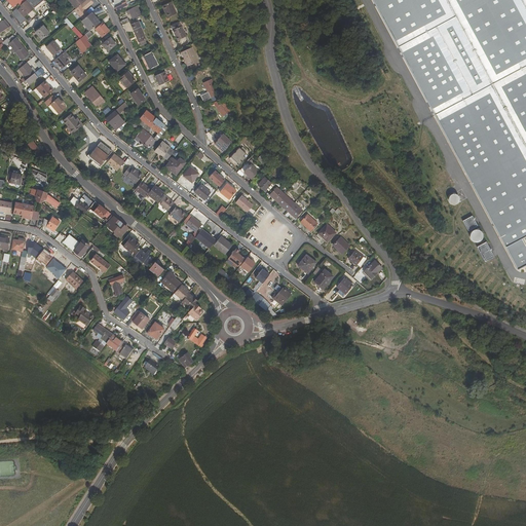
[(27,0),(21,5),(22,7),(19,10),(17,8),(11,13),(22,25),(27,20),(25,16),(44,0),(27,0)]
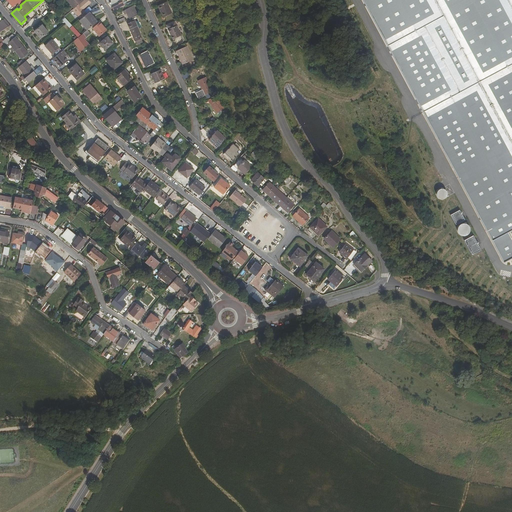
[(67,0),(74,8),(84,0),(83,0),(67,0)]
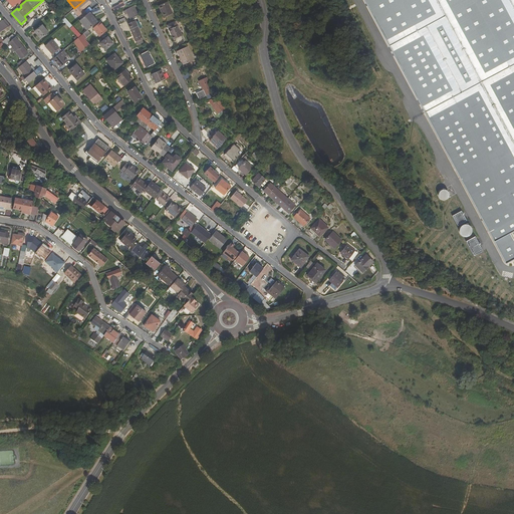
[(81,19),(87,14),(83,10),(91,3),(88,0),(84,0),(73,10),(81,19)]
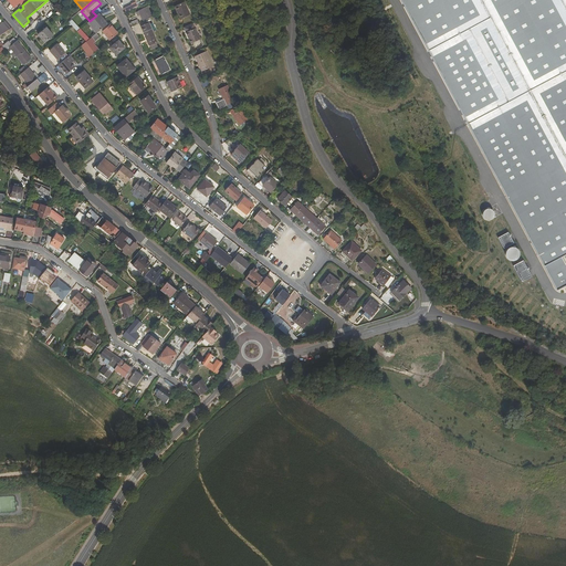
[(565,0),(400,0),(556,291),(565,284),(565,269),(561,258),(565,254),(565,0)]
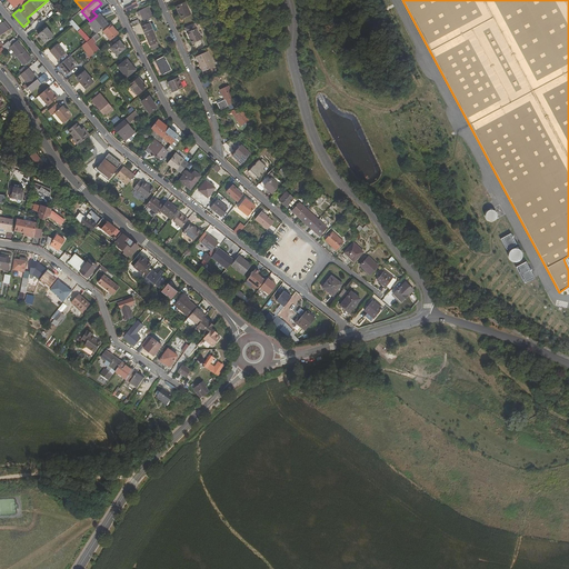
[(191,15),(186,2),(176,7),(181,19),(191,15)]
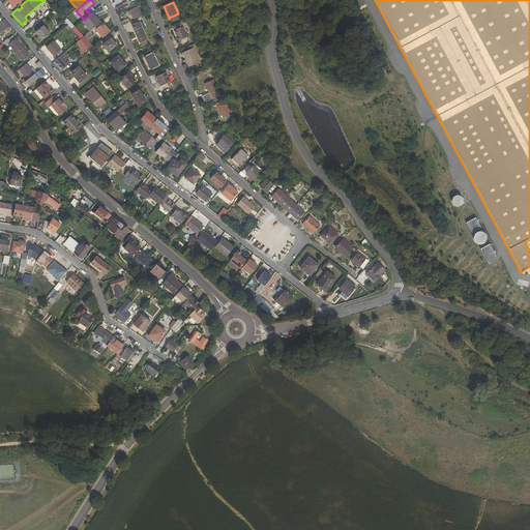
[(128,16),(131,13),(134,19),(142,13),(138,6),(127,11),(128,16)]
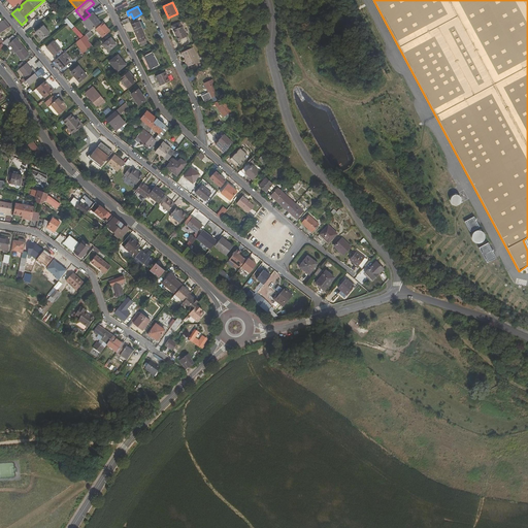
[(84,20),(81,21),(90,31),(101,22),(92,12),(90,14),(84,20)]
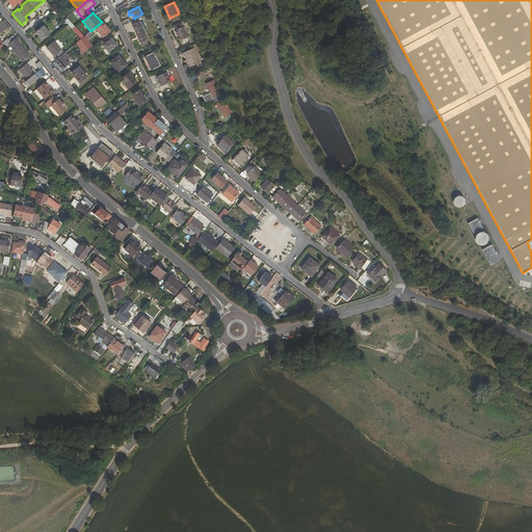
[(67,19),(64,21),(73,28),(75,26),(67,19)]
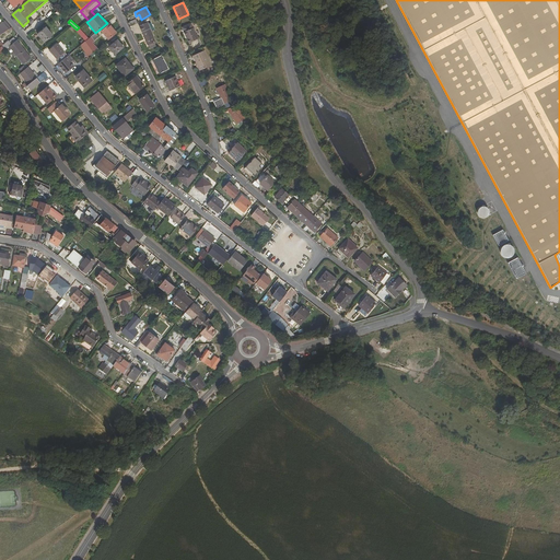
[(140,26),(148,45),(154,42),(155,42),(147,23),(140,26)]
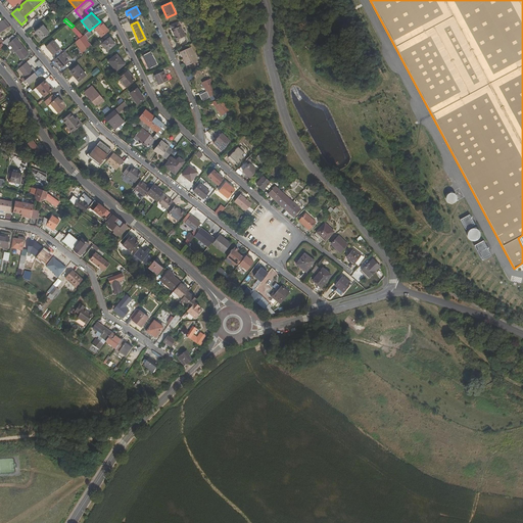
[(0,24),(0,31),(2,32),(8,28),(3,22),(0,24)]
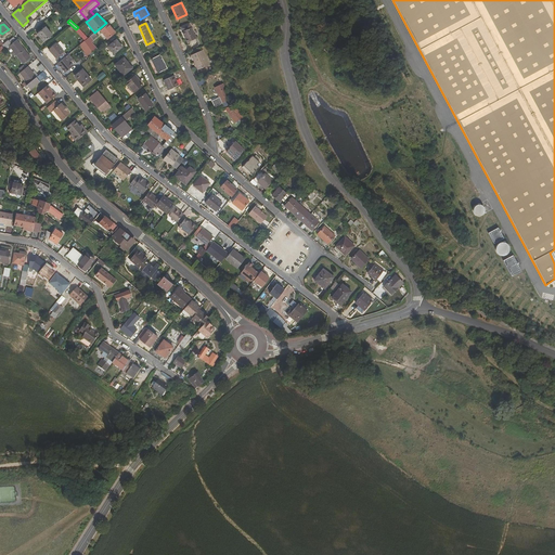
[(196,38),(190,24),(181,27),(188,42),(196,38)]
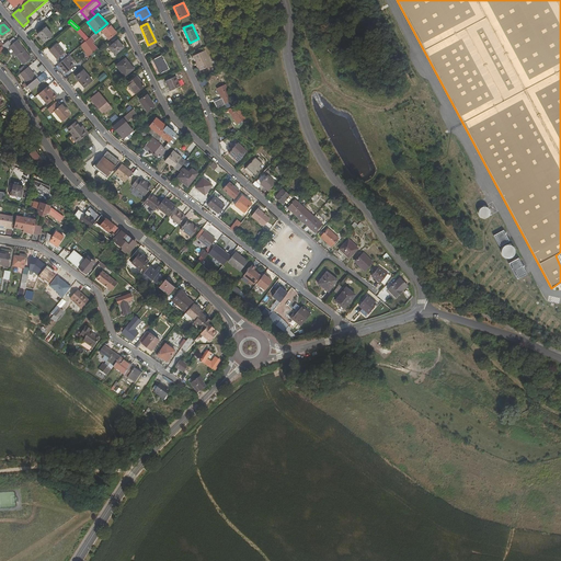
[(110,39),(117,33),(110,25),(102,31),(110,39)]
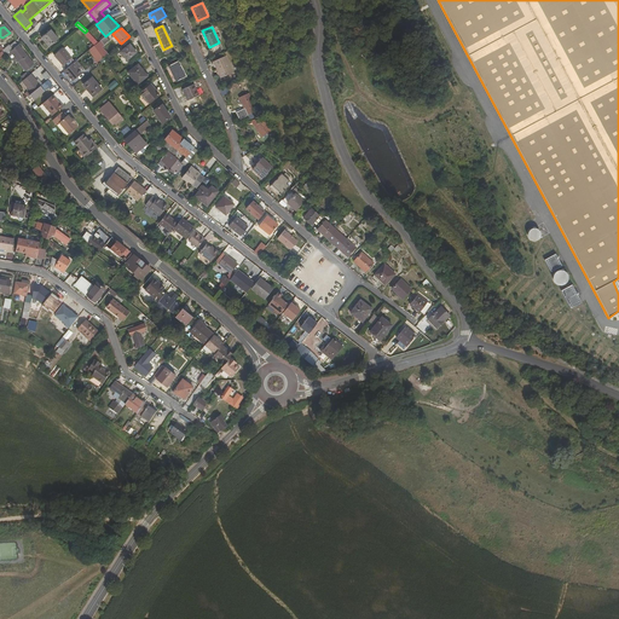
[(48,46),(58,39),(51,30),(41,38),(48,46)]
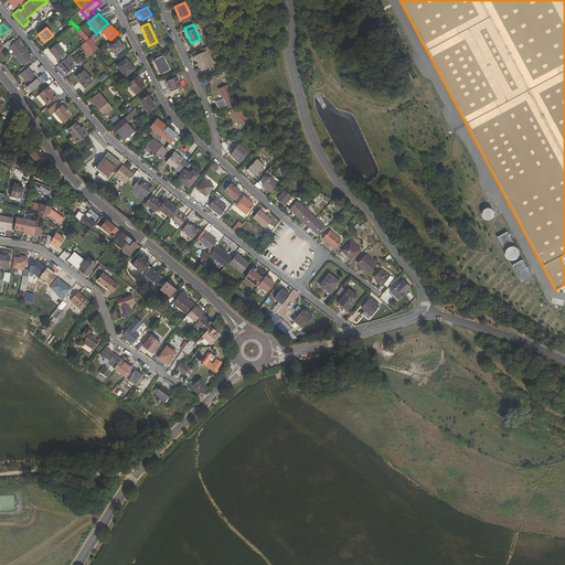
[(95,53),(98,50),(93,42),(99,36),(96,33),(86,42),(95,53)]
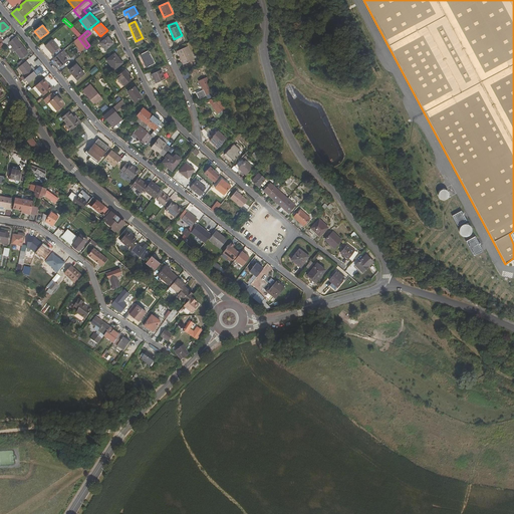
[(105,50),(113,43),(108,36),(100,43),(105,50)]
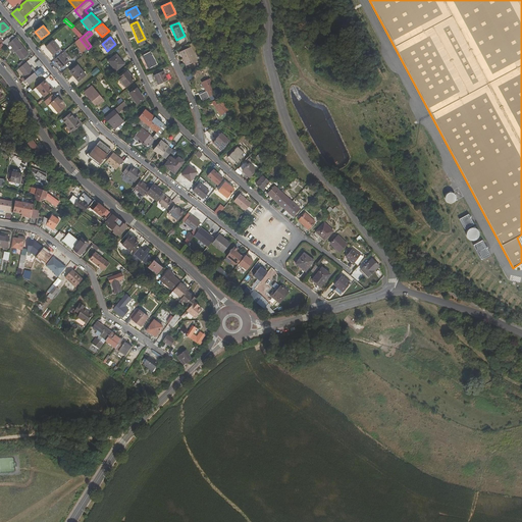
[(11,42),(8,39),(8,38),(4,42),(0,38),(0,51),(9,43),(11,42)]
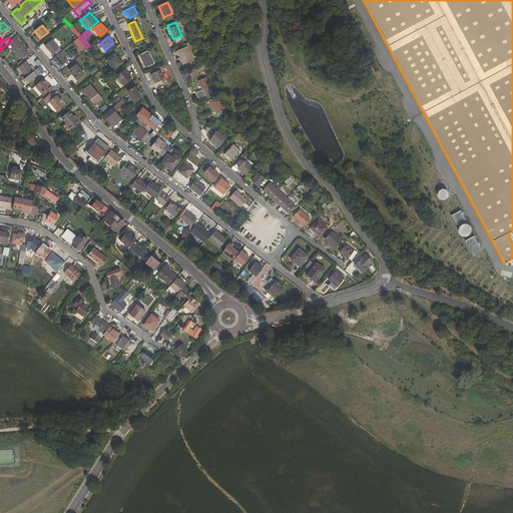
[(11,41),(9,42),(22,58),(28,53),(15,37),(11,41)]
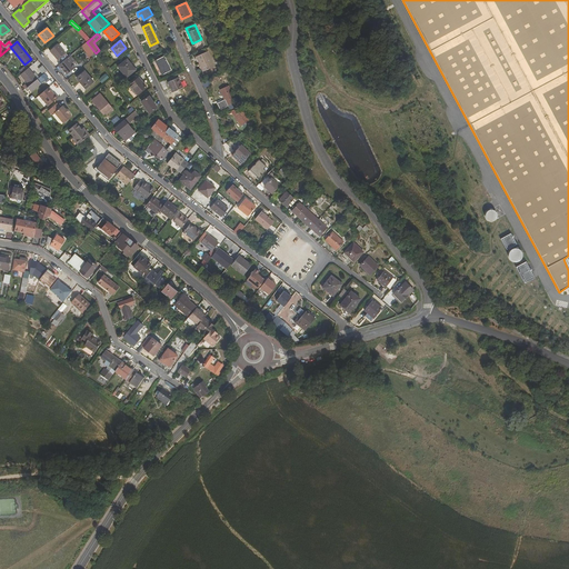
[(87,42),(83,46),(88,52),(87,53),(90,58),(96,53),(87,42)]
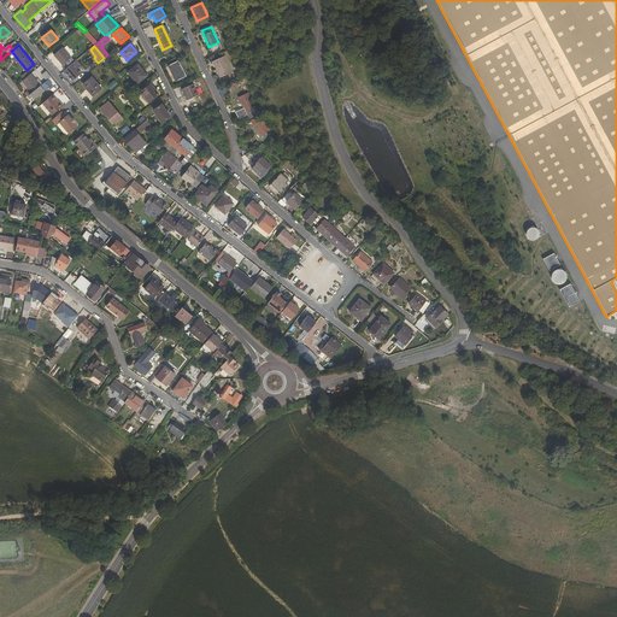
[(66,69),(75,62),(63,48),(54,56),(66,69)]
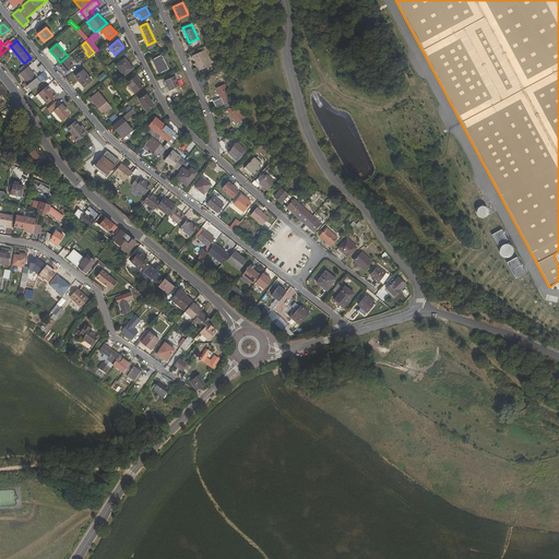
[(211,66),(204,50),(193,56),(200,71),(211,66)]
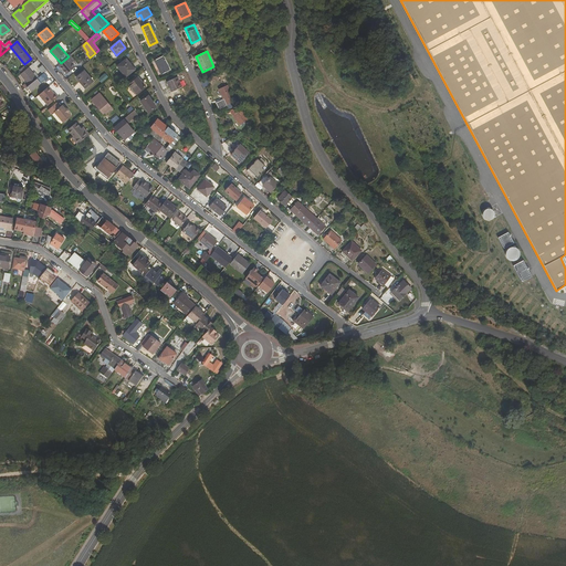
[(66,74),(75,67),(73,64),(71,63),(75,60),(71,55),(69,56),(61,63),(59,65),(66,74)]
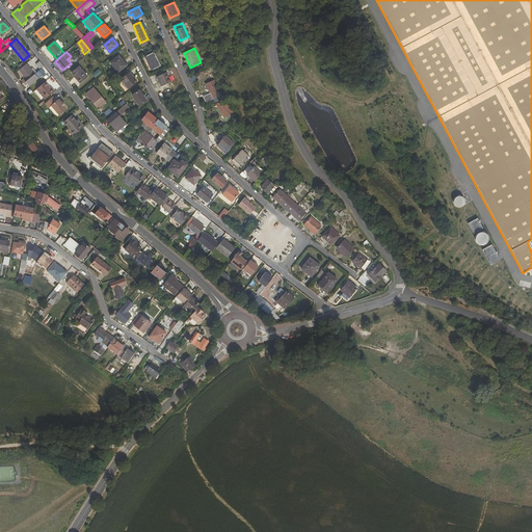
[(160,65),(154,53),(147,56),(153,70),(160,65)]
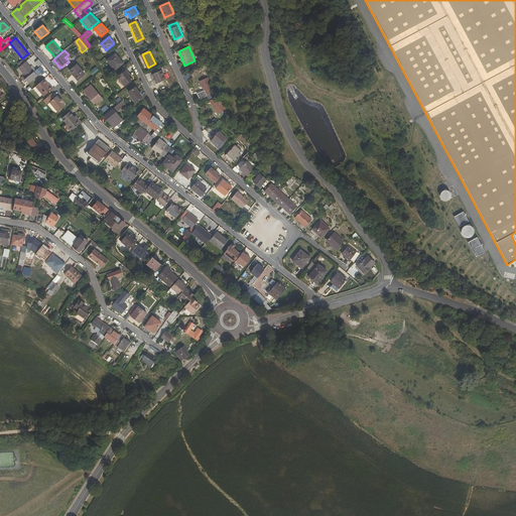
[(115,71),(123,63),(115,53),(107,60),(115,71)]
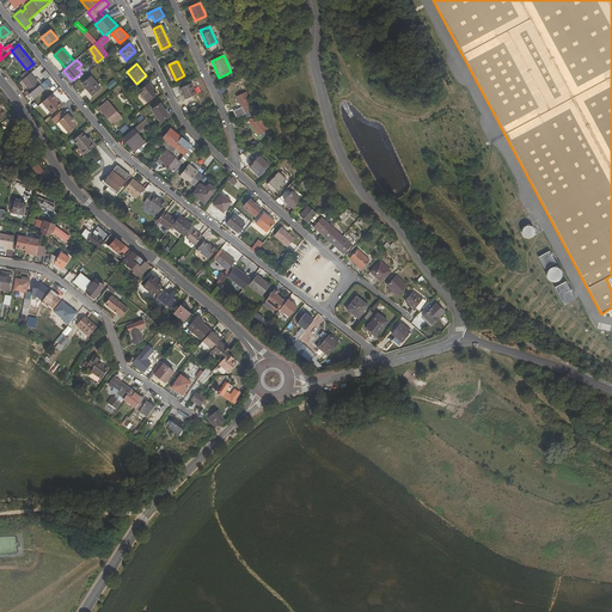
[(37,78),(41,74),(47,80),(50,77),(41,65),(32,73),(37,78)]
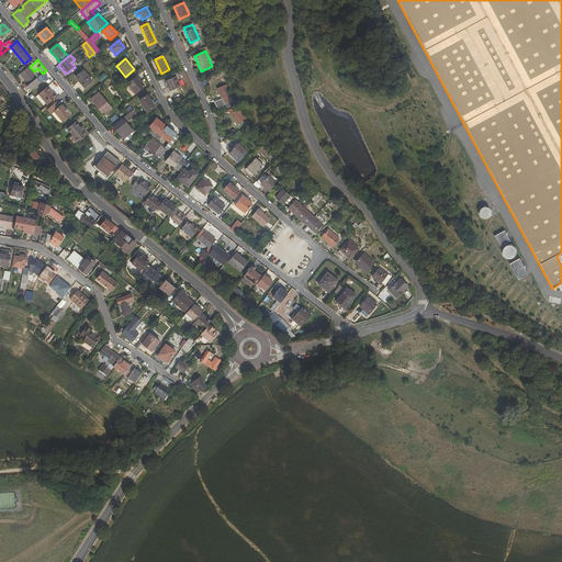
[(30,85),(37,78),(29,67),(21,74),(30,85)]
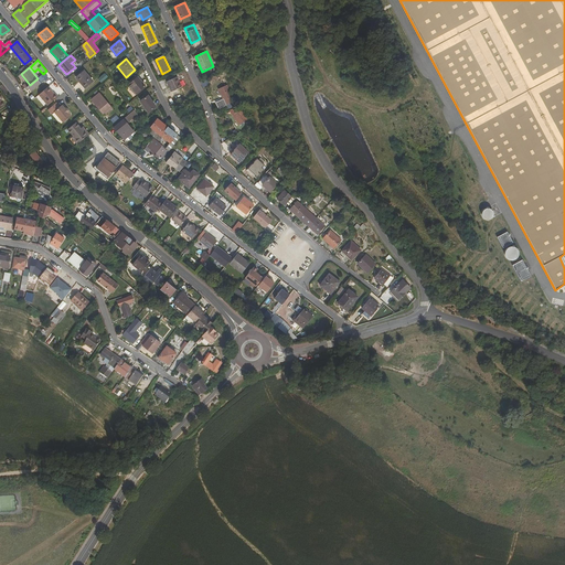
[(93,82),(85,71),(76,78),(85,88),(93,82)]
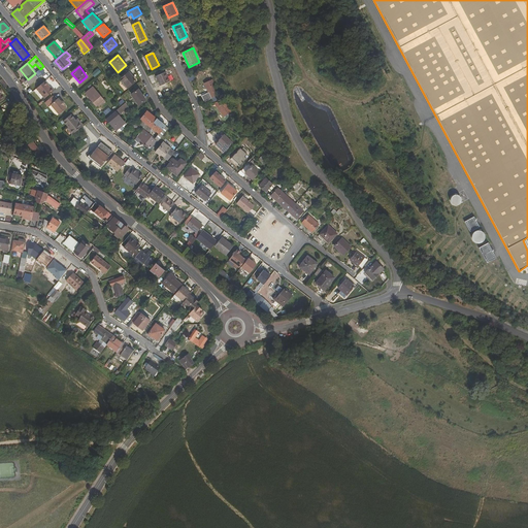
[(98,68),(92,73),(95,77),(101,72),(98,68)]
